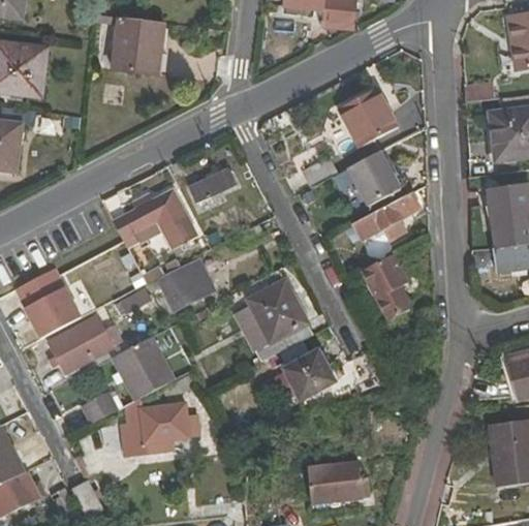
[(0,0),(0,16),(21,19),(23,0),(0,0)]
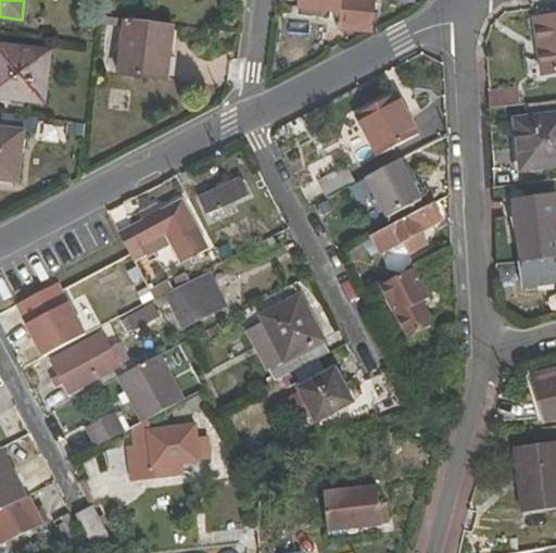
[(370,32),(374,0),(297,0),(297,8),(328,11),(327,19),(338,21),(337,28),(370,32)]
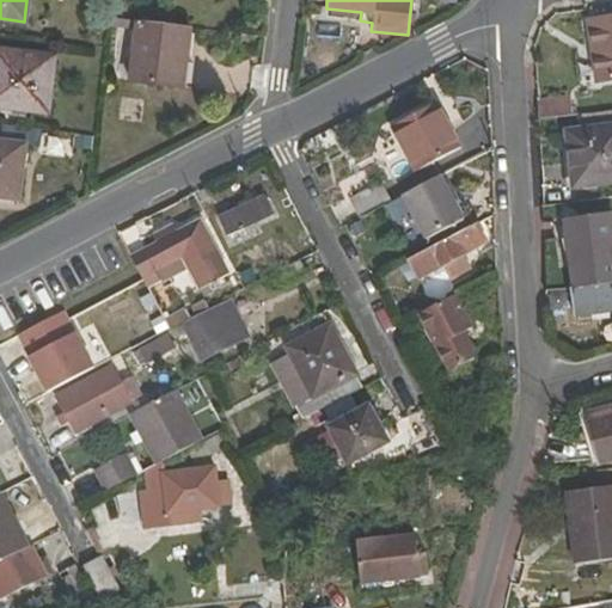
[(611,12),(586,17),(594,74),(611,72),(611,12)]
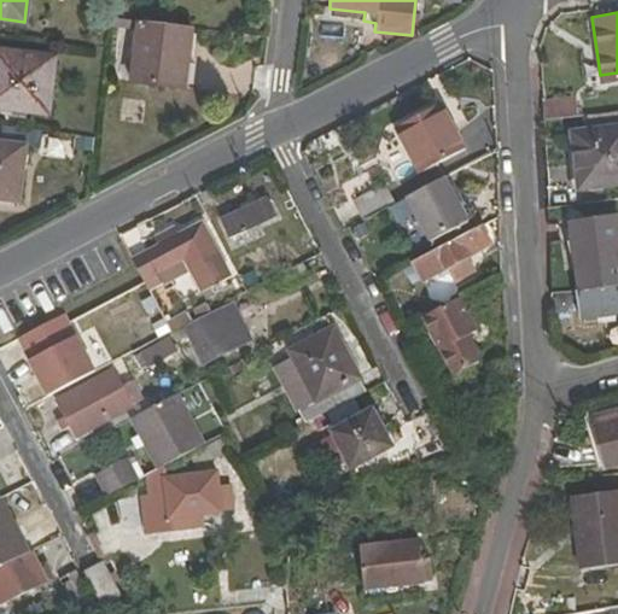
[(184,85),(191,24),(135,18),(128,77),(184,85)]
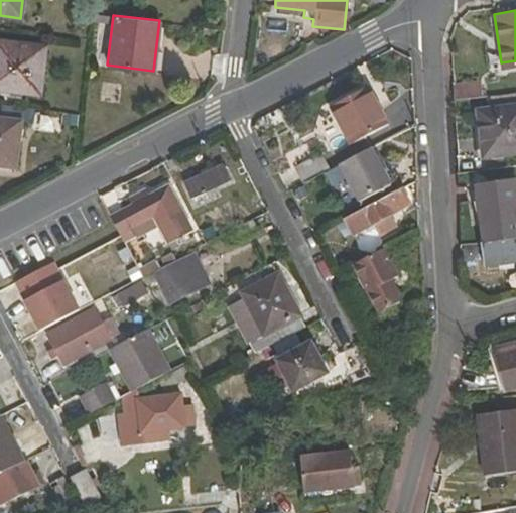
[(45,44),(0,38),(0,90),(40,95),(45,44)]
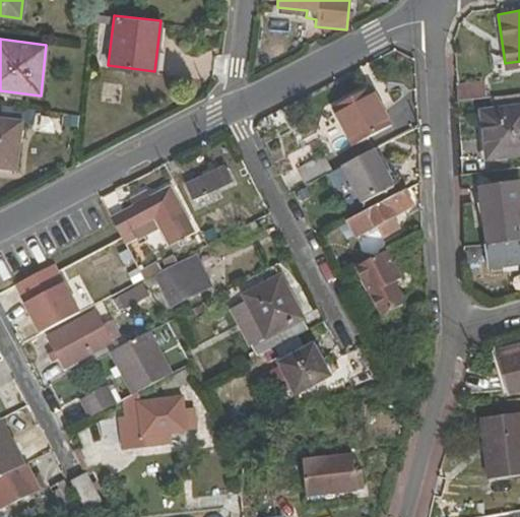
[(103,78),(102,99),(122,101),(123,80),(103,78)]
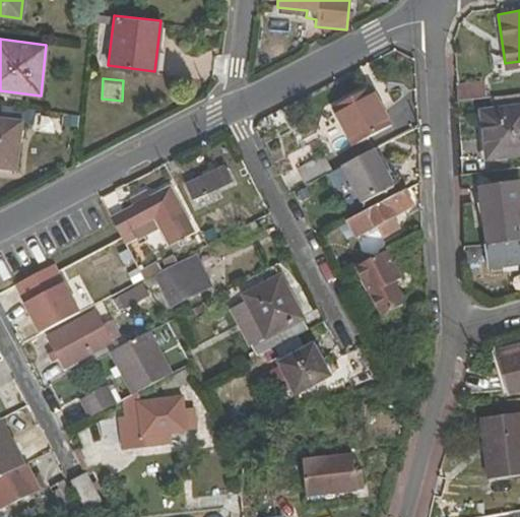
[(482,81),(456,84),(457,103),(485,100),(482,81)]
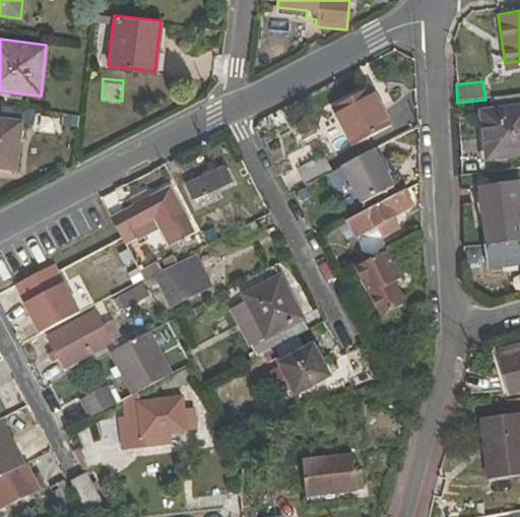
[(349,145),(384,127),(369,102),(376,98),(369,85),(329,105),(349,145)]
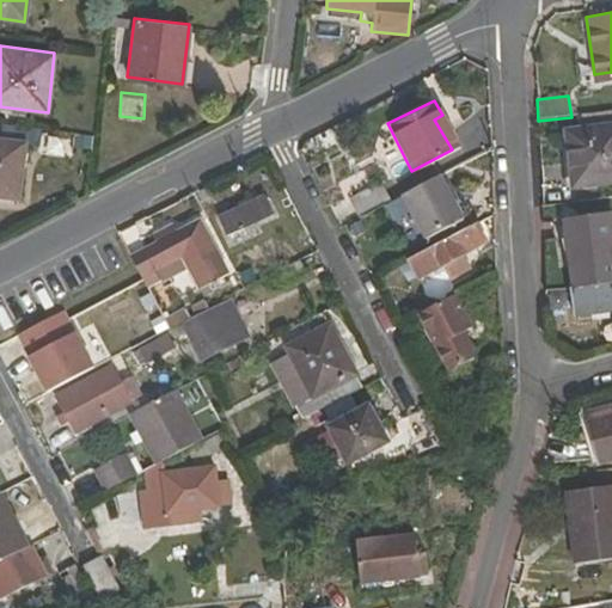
[(434,120),(452,149),(458,146),(442,115),(434,120)]
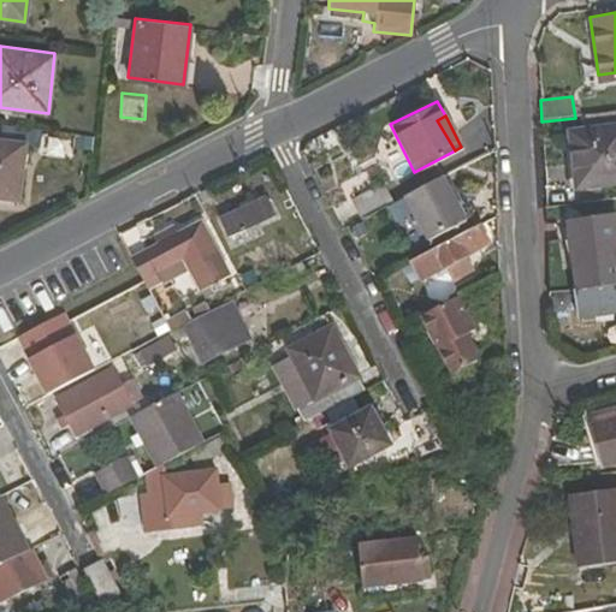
[(40,126),(4,123),(1,138),(25,141),(37,142),(40,126)]
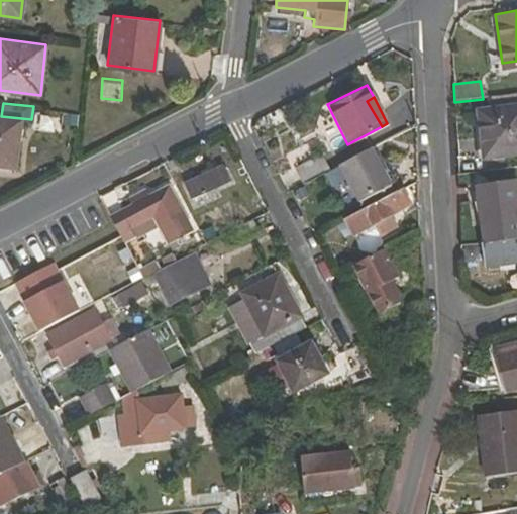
[(516,103),(476,109),(483,159),(516,153),(516,103)]
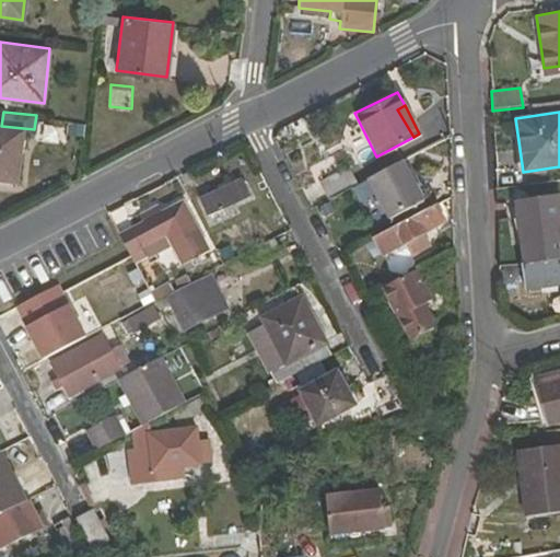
[(0,180),(16,182),(23,128),(1,126),(0,125),(0,180)]
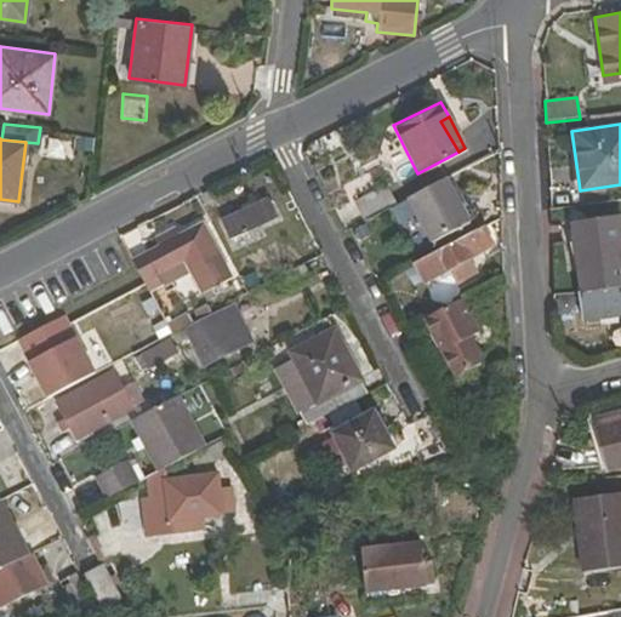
[(466,217),(444,176),(438,180),(461,221),(466,217)]
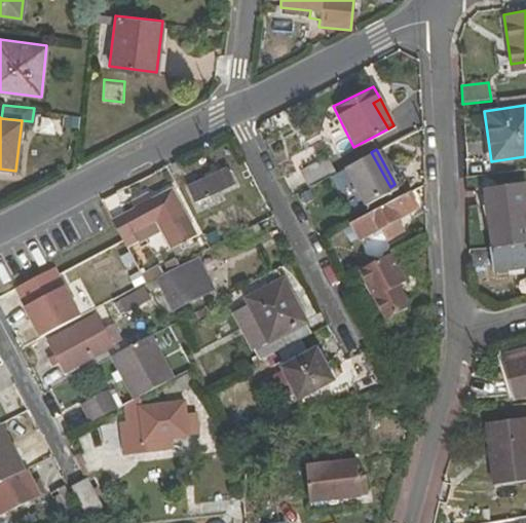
[(371,152),(340,167),(362,209),(393,192),(390,187),(371,152)]
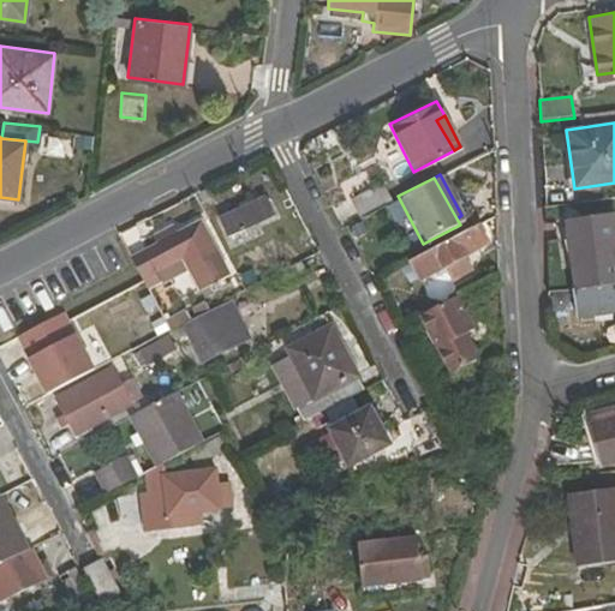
[(350,197),(359,216),(390,201),(380,181),(350,197)]
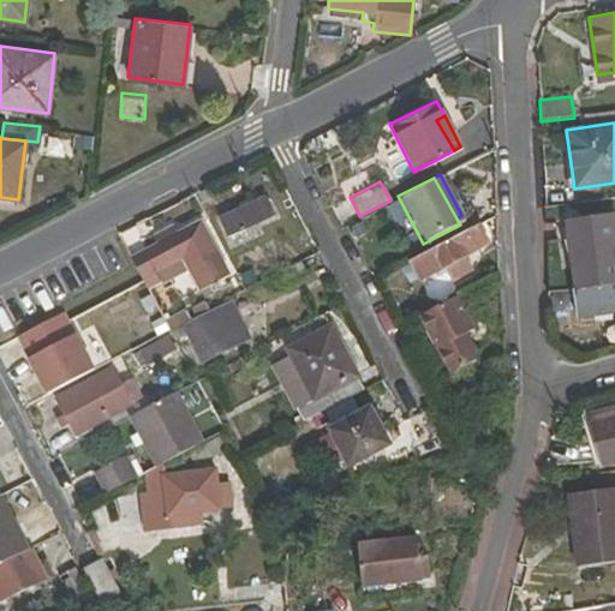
[(272,211),(263,193),(218,215),(226,233),(272,211)]
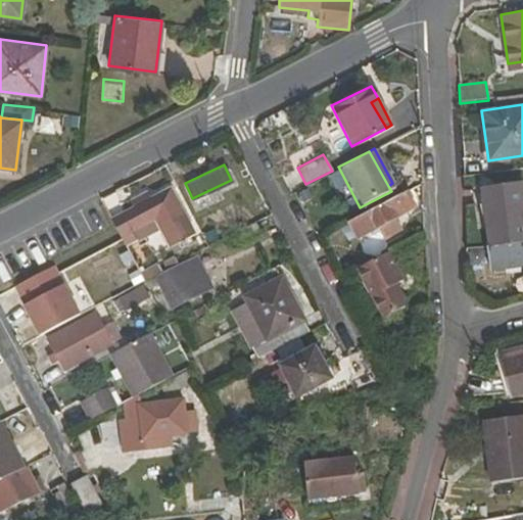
[(522,182),(480,188),(487,246),(522,241),(522,182)]
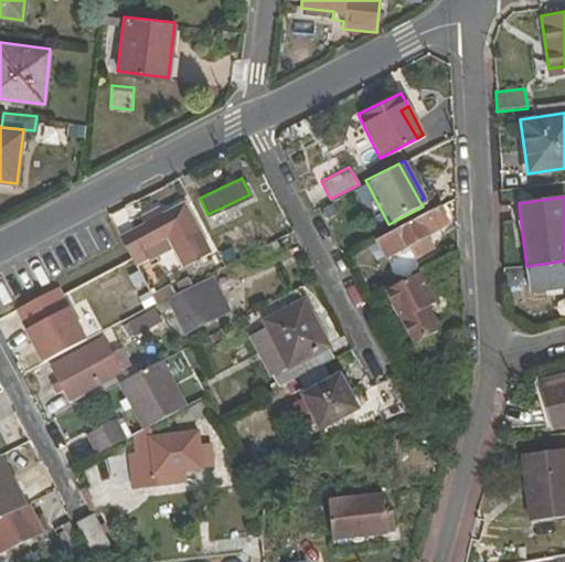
[(130,257),(132,262),(145,255),(146,257),(152,254),(163,275),(209,251),(182,202),(164,212),(160,205),(142,215),(145,222),(119,236),(130,257)]
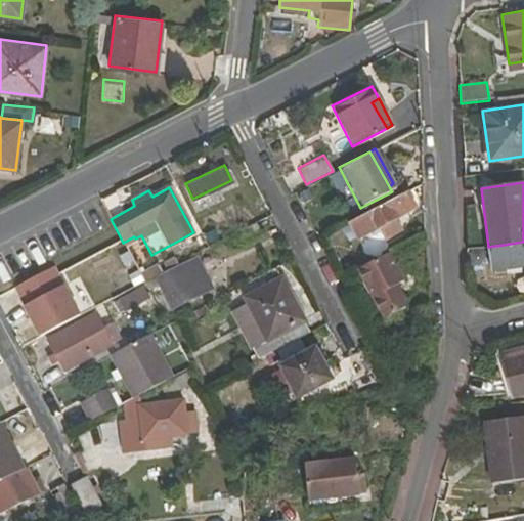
[(415,206),(406,189),(347,220),(356,236),(376,226),(382,237),(401,227),(395,216),(415,206)]
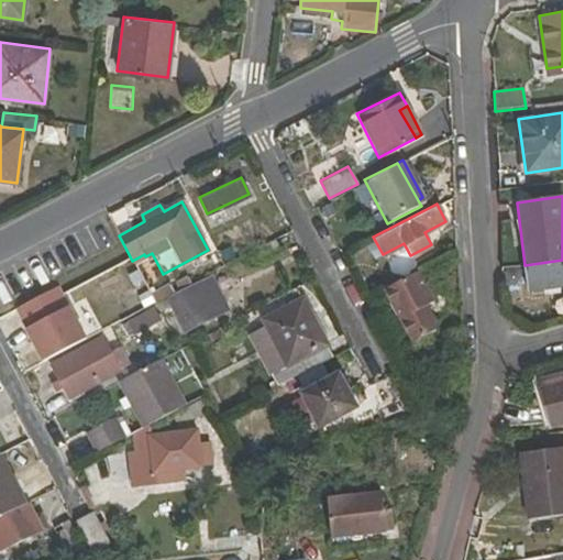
[(220,254),(224,262),(234,257),(229,249),(220,254)]
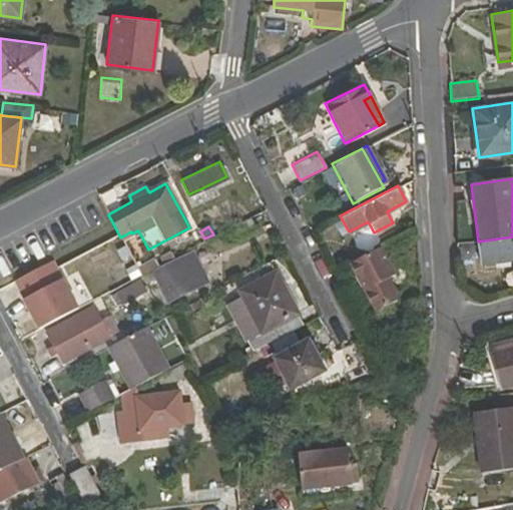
[(512,236),(478,241),(481,264),(512,259),(512,236)]
